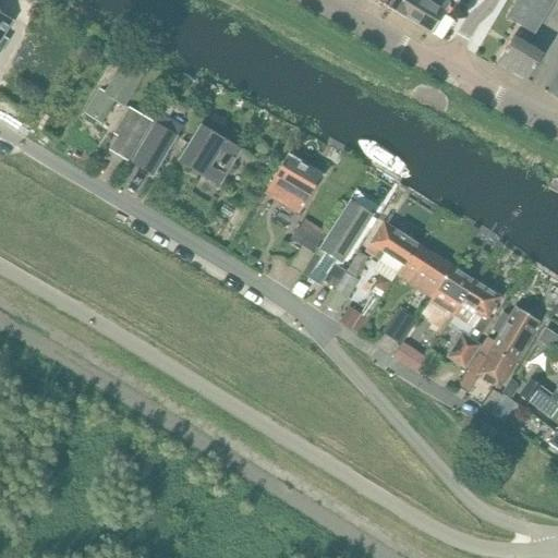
[(0,0),(0,51),(7,40),(2,37),(13,21),(0,12),(0,0)]
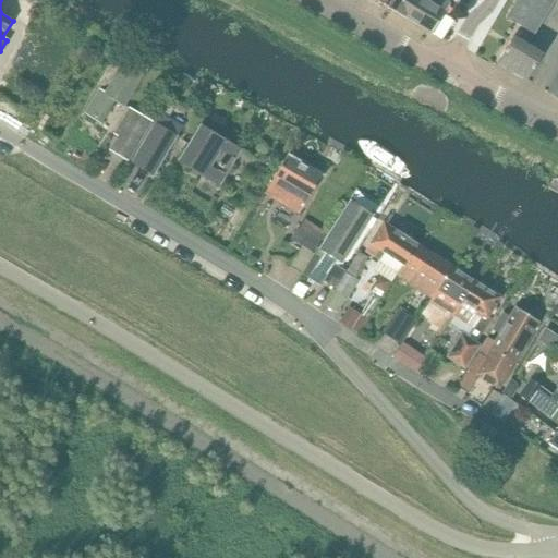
[(392,0),(388,8),(433,34),(450,3),(445,0),(392,0)]
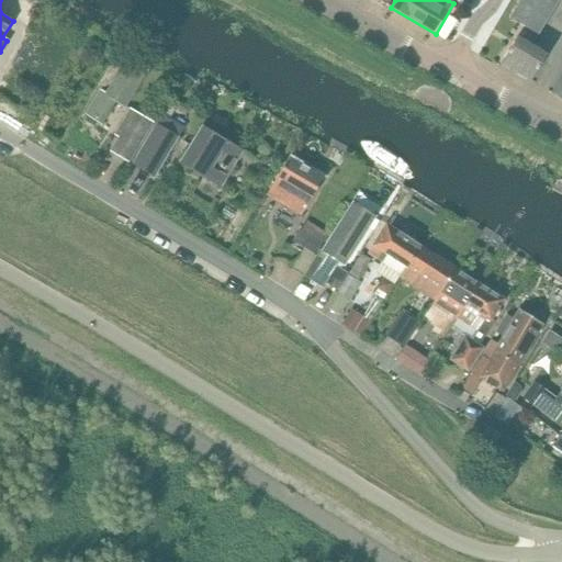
[(526,29),(521,36),(535,43),(559,0),(520,0),(509,19),(526,29)]
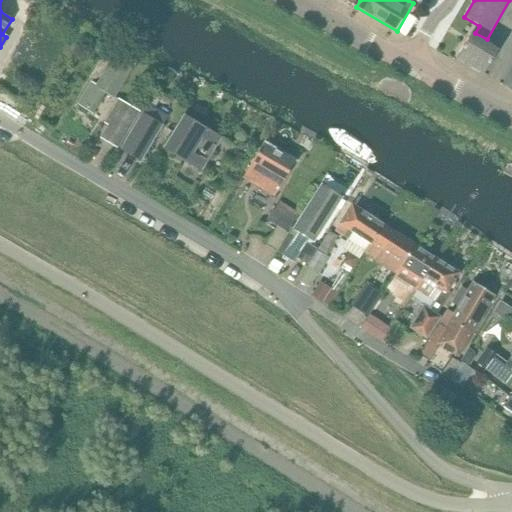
[(470,34),(456,58),(471,66),(470,68),(478,73),(479,71),(483,74),(498,49),(492,45),(494,43),(487,39),(475,33),(473,35),(470,34)]
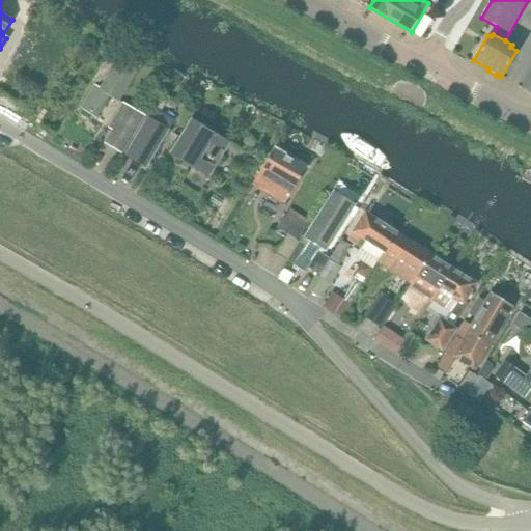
[(118,101),(139,67),(120,56),(101,88),(96,86),(83,108),(98,117),(110,95),(118,101)]
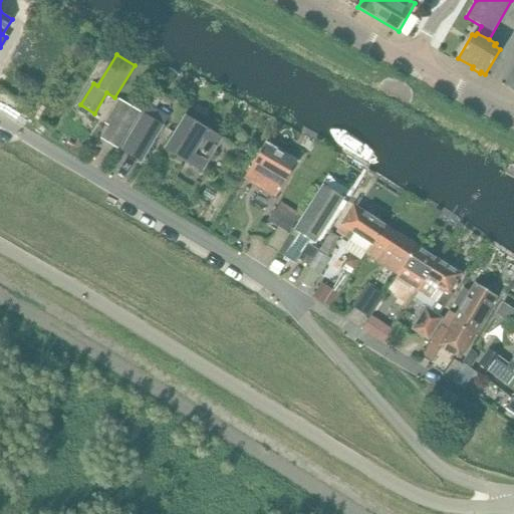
[(513,67),(504,85),(513,90),(513,67)]
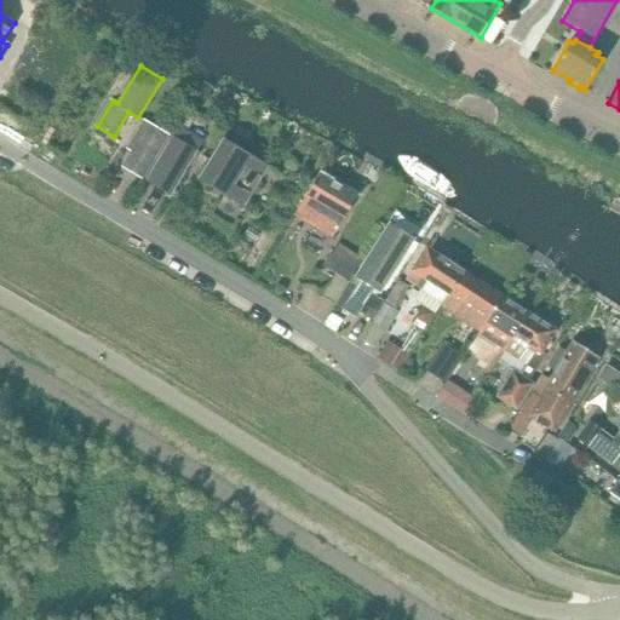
[(171,196),(197,153),(197,151),(183,142),(194,122),(197,116),(187,110),(178,124),(171,136),(171,138),(147,182),(171,196)]
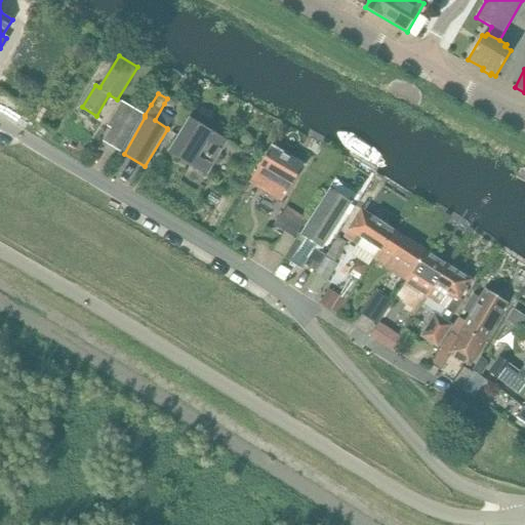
[(144,115),(122,102),(108,126),(112,128),(104,142),(121,152),(144,115)]
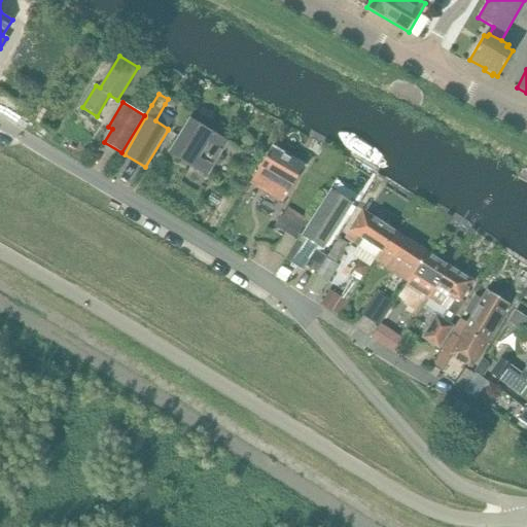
[(207,176),(229,141),(189,117),(169,152),(207,176)]
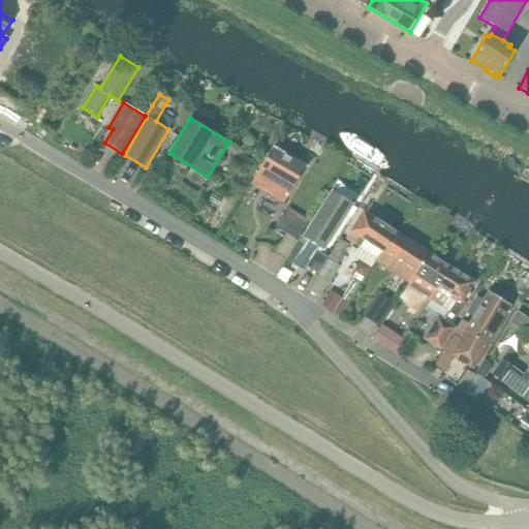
[(307,165),(274,146),(251,183),(284,203),(307,165)]
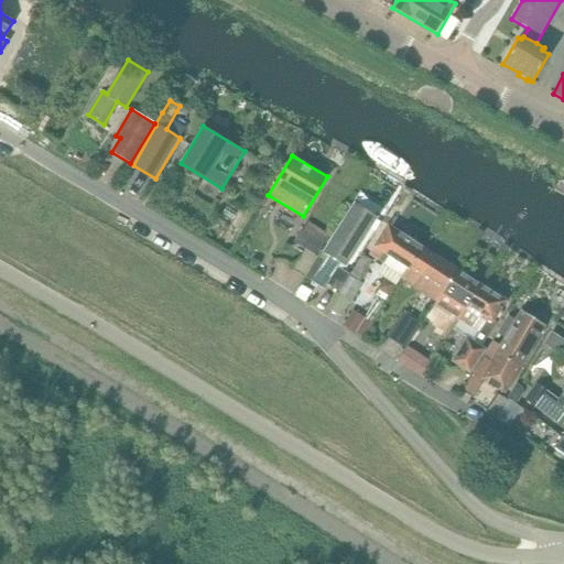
[(312,266),(304,277),(312,281),(323,288),(325,284),(337,267),(339,263),(345,266),(376,217),(355,204),(324,252),(322,250),(312,266)]
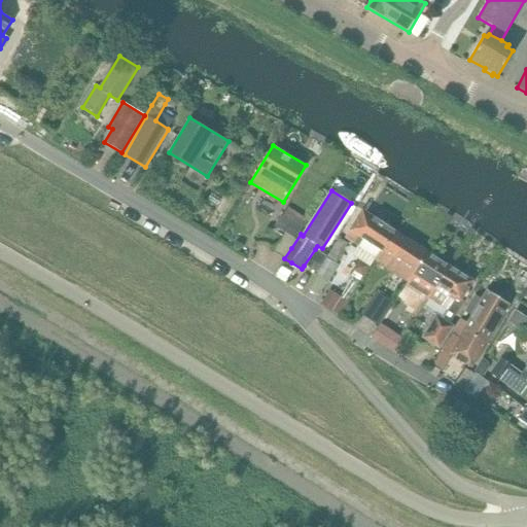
[(275,226),(295,240),(306,223),(284,210),(275,226)]
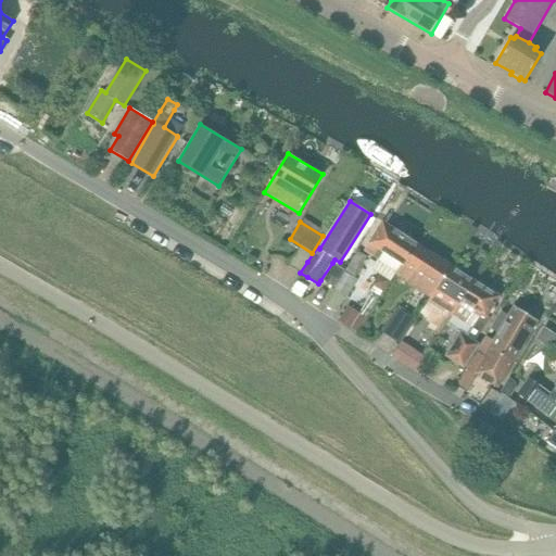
[(382,222),(364,251),(374,256),(377,260),(377,261),(395,272),(401,264),(402,265),(403,265),(414,249),(417,244),(382,222)]
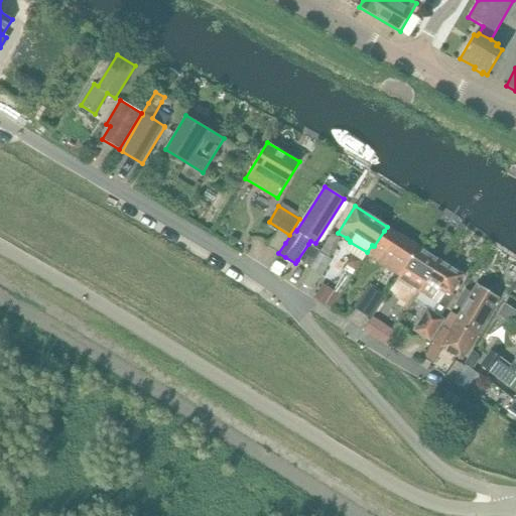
[(367,252),(365,254),(367,255),(399,276),(403,269),(404,270),(419,247),(387,227),(384,231),(374,246),(373,246),(372,245),(367,252)]
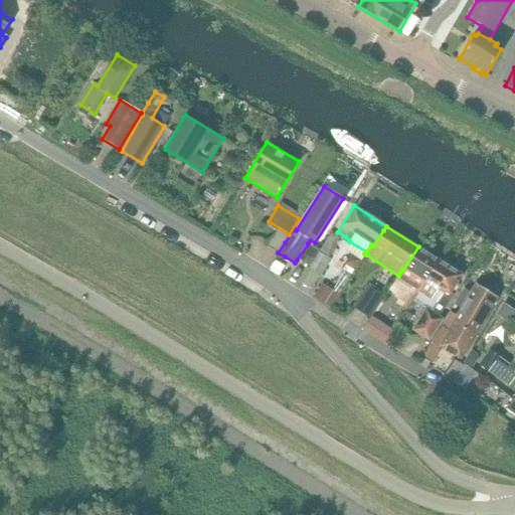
[(319,251),(328,258),(340,238),(330,232),(319,250),(319,251)]
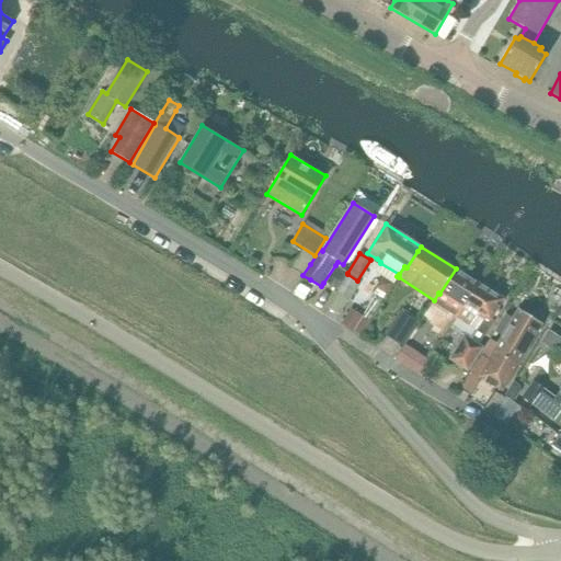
[(335,265),(323,283),(336,290),(347,274),(347,273),(335,265)]
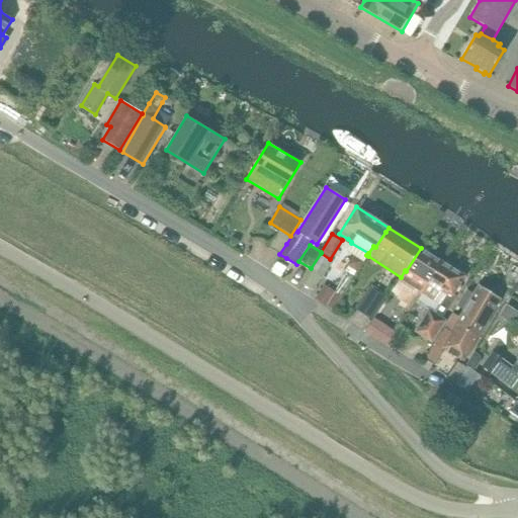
[(398,307),(409,313),(421,293),(441,261),(421,248),(406,271),(405,270),(401,277),(399,279),(411,286),(398,307)]
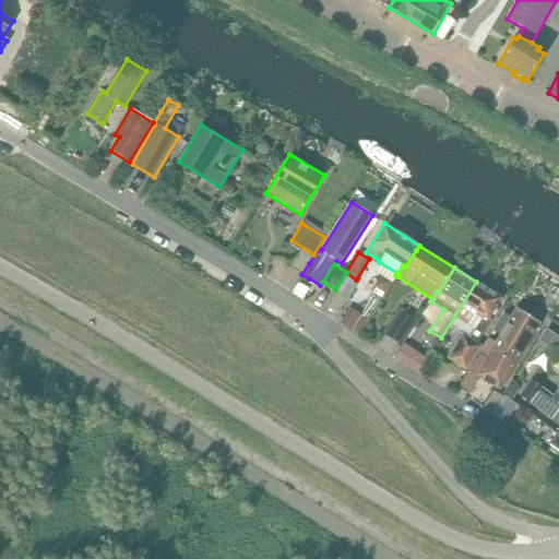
[(356,280),(346,273),(335,292),(348,299),(358,281),(356,280)]
